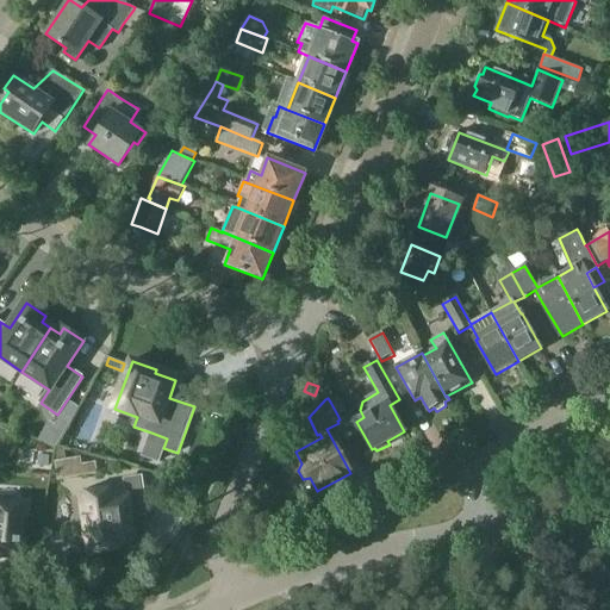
[(337,415),(344,411),(337,398),(330,402),(337,415)]
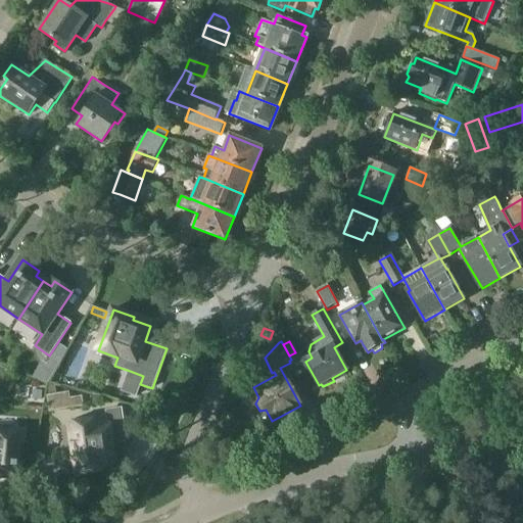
[(48,365),(56,370),(67,350),(60,345),(48,365)]
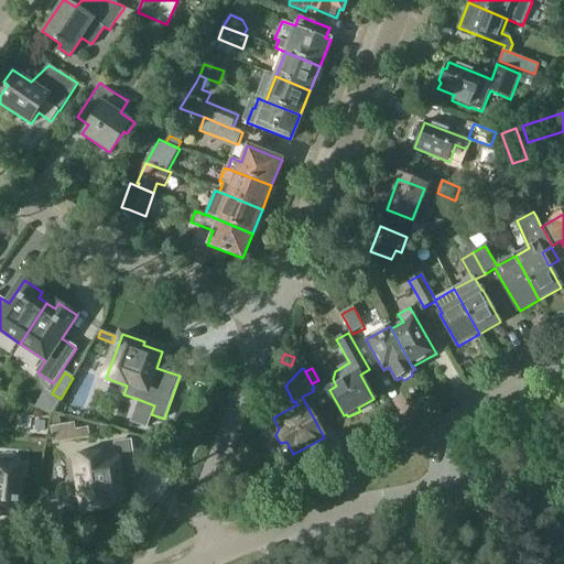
[(83,511),(109,508),(108,503),(126,501),(122,478),(137,476),(131,441),(116,443),(117,455),(101,457),(100,454),(75,458),(83,511)]
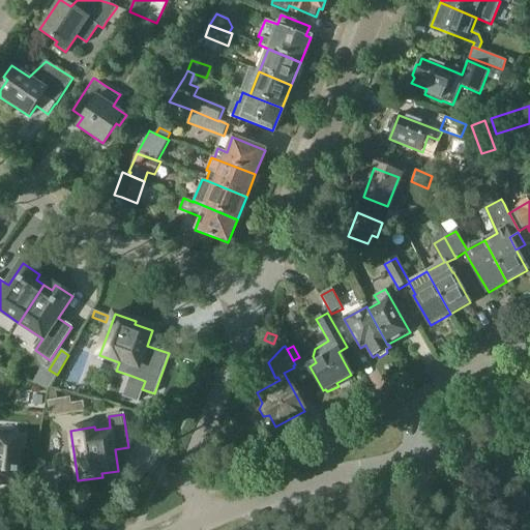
[(0,482),(18,484),(22,440),(0,438),(0,482)]
